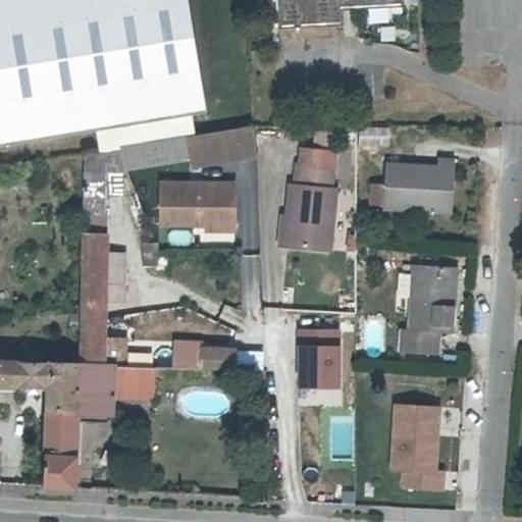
[(145,145),(190,138),(195,138),(198,137),(194,113),(206,111),(188,0),(0,0),(0,144),(141,121),(145,145)]
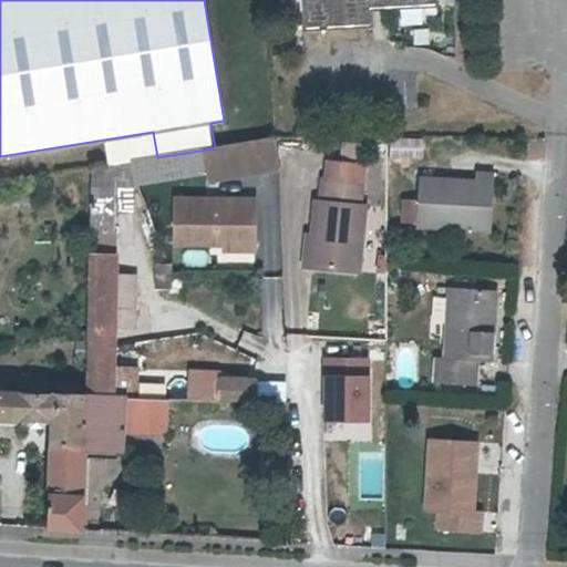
[(301,0),(303,28),(372,23),(371,7),(437,3),(437,0),(301,0)]
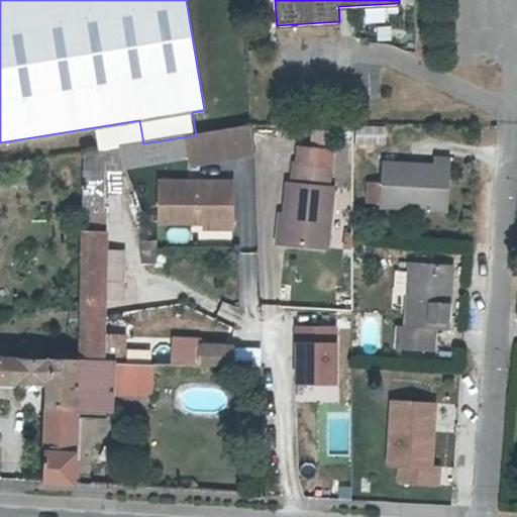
[(352,124),(352,143),(385,143),(385,124),(352,124)]
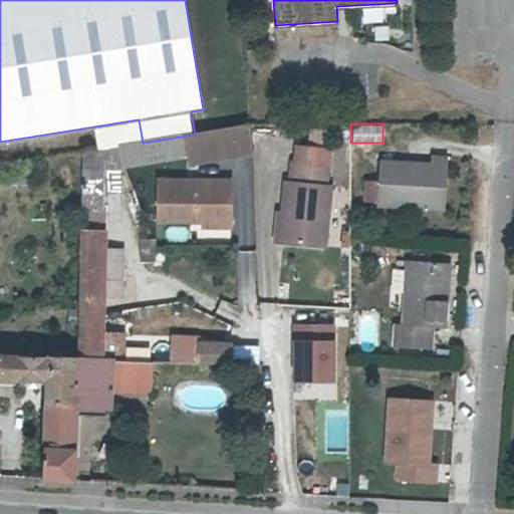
[(143,143),(122,146),(124,167),(187,156),(188,163),(250,153),(249,125),(195,135),(192,136),(187,136),(143,143)]
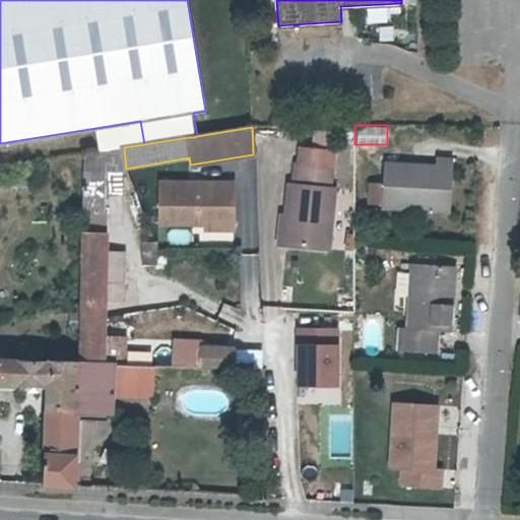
[(312,144),(330,144),(330,128),(312,129),(312,144)]
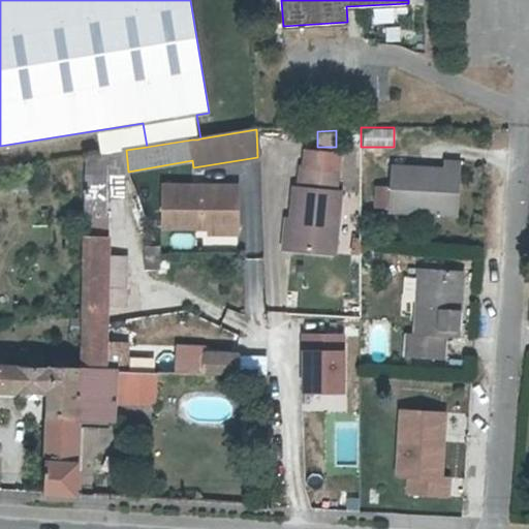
[(109,154),(107,177),(128,175),(127,173),(126,150),(109,154)]
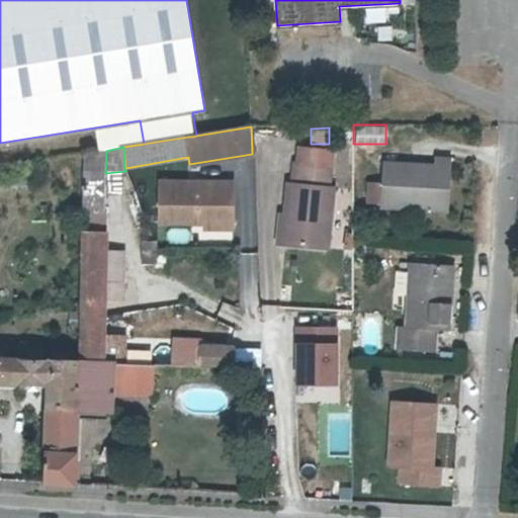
[(286,247),(331,250),(336,191),(332,191),(335,152),(301,150),(300,168),(296,167),(294,188),(290,188),(286,247)]
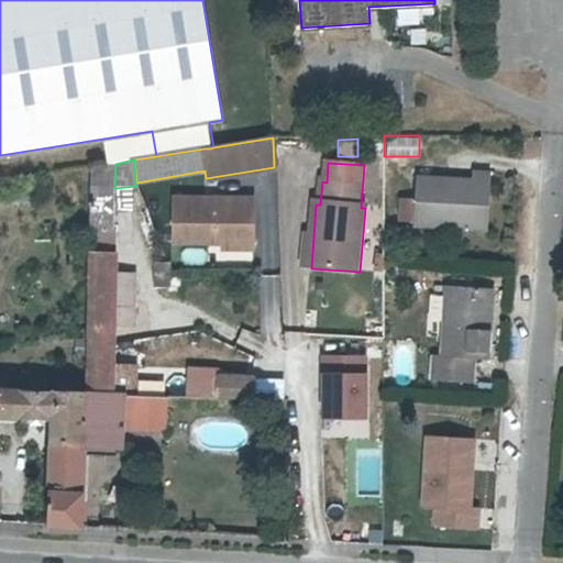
[(92,167),(91,167),(88,326),(88,344),(114,343),(114,326),(134,327),(134,278),(134,258),(113,257),(113,252),(114,202),(114,188),(116,164),(92,167)]
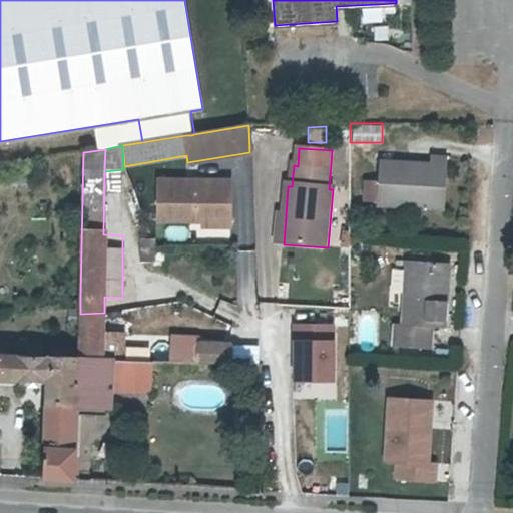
[(380,178),(378,201),(378,204),(445,209),(449,157),(431,156),(431,163),(381,159),(380,178)]
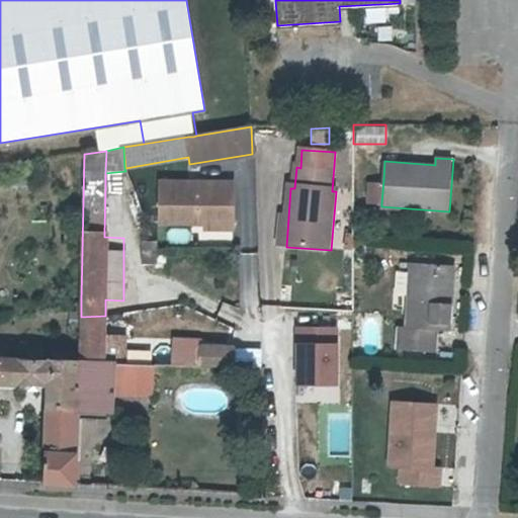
[(381,203),(383,180),(369,178),(367,201),(381,203)]
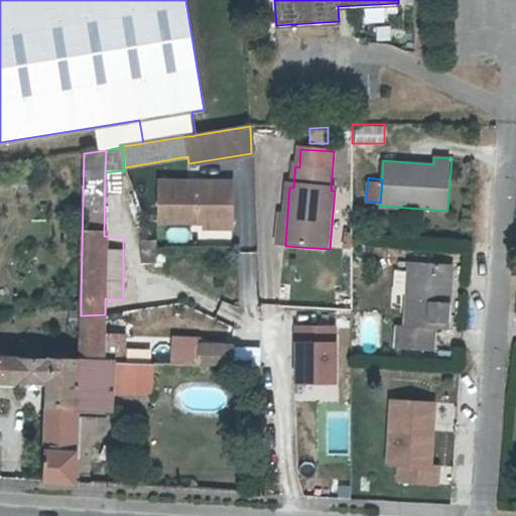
[(157,225),(189,225),(189,220),(202,220),(202,230),(230,230),(229,184),(157,184),(157,225)]
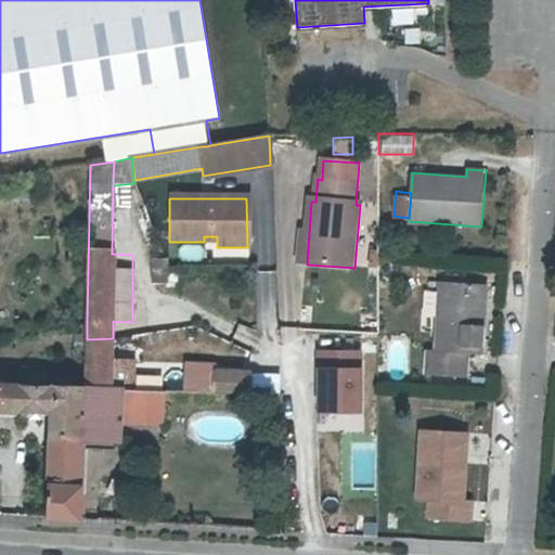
[(306,265),(309,232),(299,231),(296,263),(306,265)]
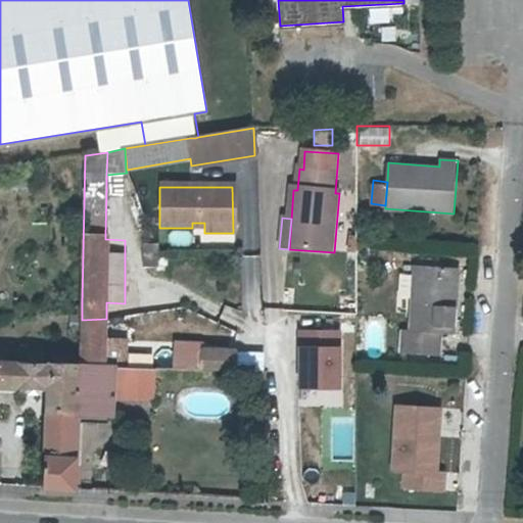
[(158,258),(157,247),(145,248),(146,267),(158,266),(158,258)]
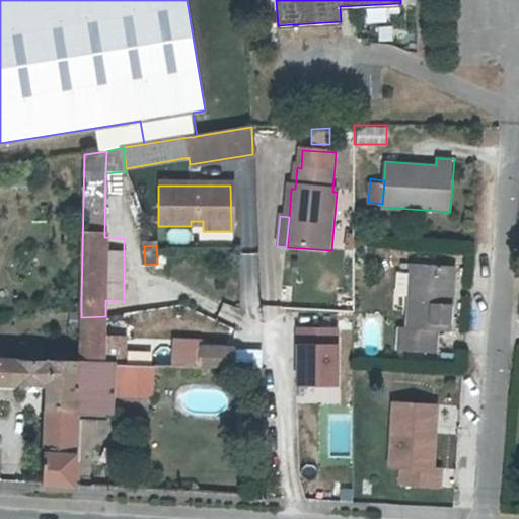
[(446,294),(447,265),(412,263),(408,325),(399,324),(397,347),(436,351),(438,327),(451,329),(454,295),(453,295),(446,294)]
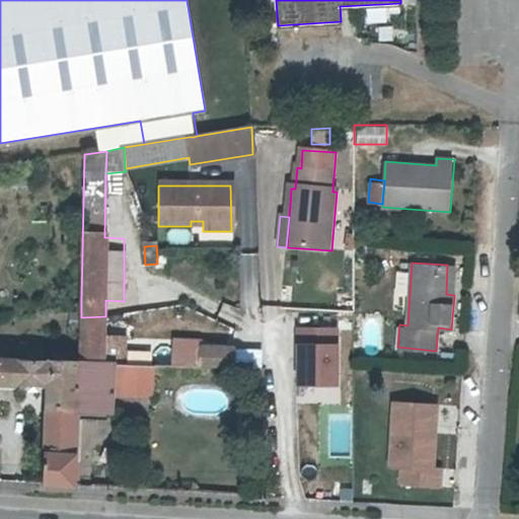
[(446,294),(453,295),(455,266),(447,265),(446,294)]
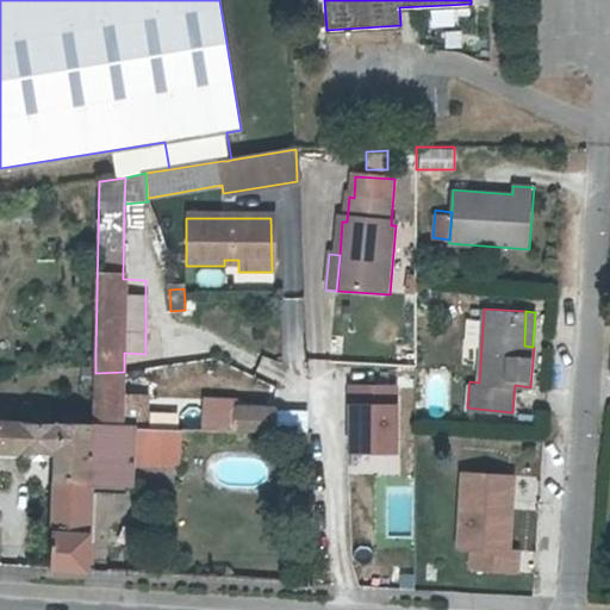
[(95,373),(94,423),(94,429),(123,430),(123,408),(123,400),(124,372),(95,373)]
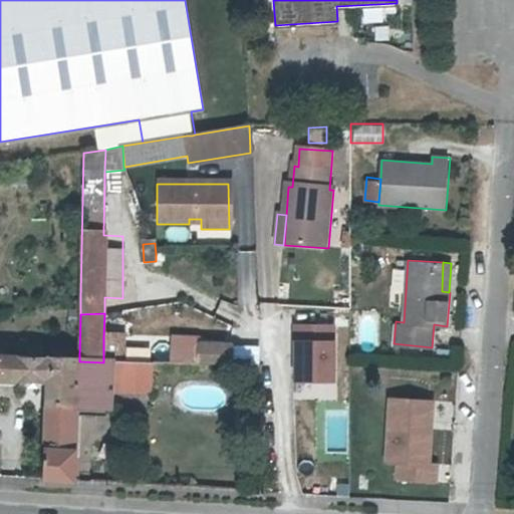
[(310,380),(310,397),(334,396),(331,320),(287,322),(290,381),(310,380)]
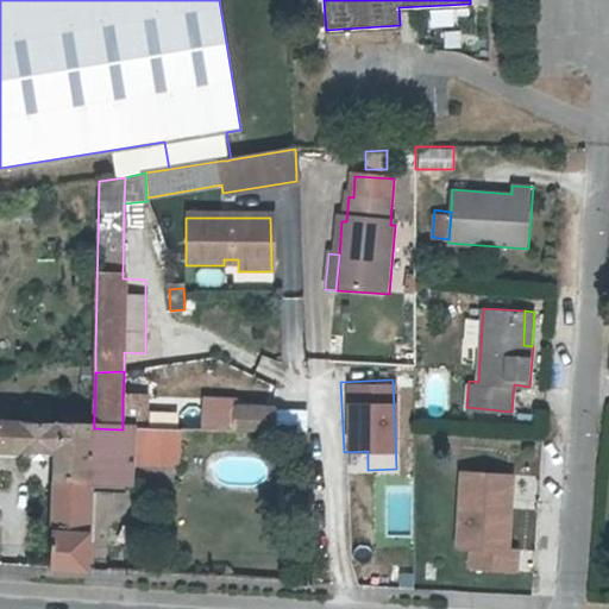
[(146,400),(123,400),(123,407),(123,429),(131,429),(145,431),(146,400)]
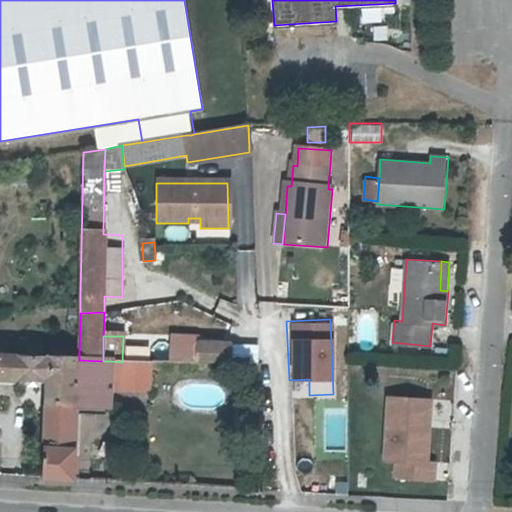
[(174,338),(173,363),(198,364),(199,346),(199,339),(174,338)]
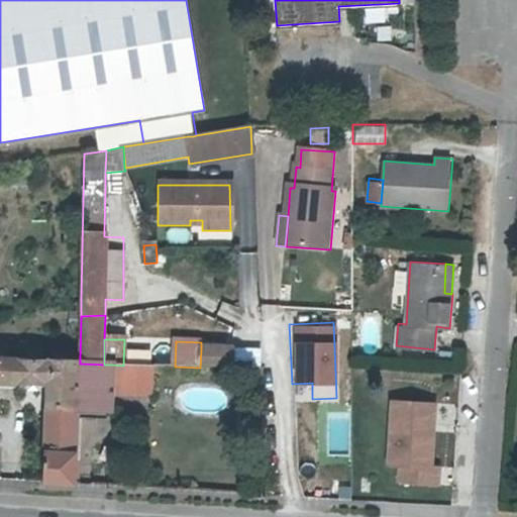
[(19,355),(0,354),(0,357),(0,381),(50,385),(49,405),(79,406),(80,364),(80,358),(46,356),(46,347),(20,344),(19,355)]
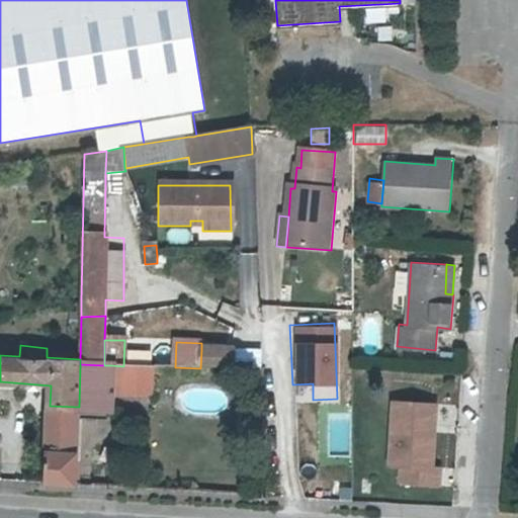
[(201,350),(200,368),(235,369),(235,350),(201,350)]
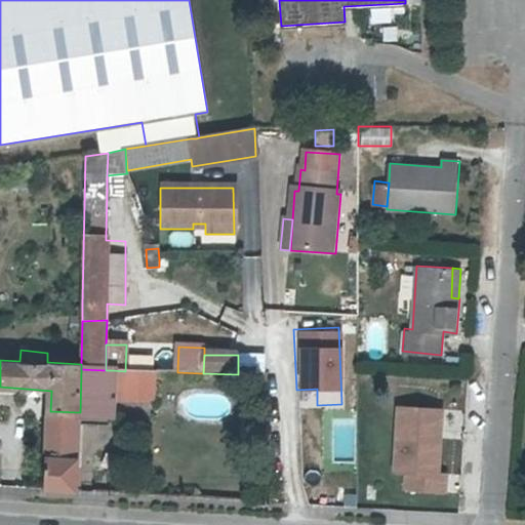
[(113,370),(106,370),(81,369),(80,412),(79,427),(111,428),(112,402),(113,370)]
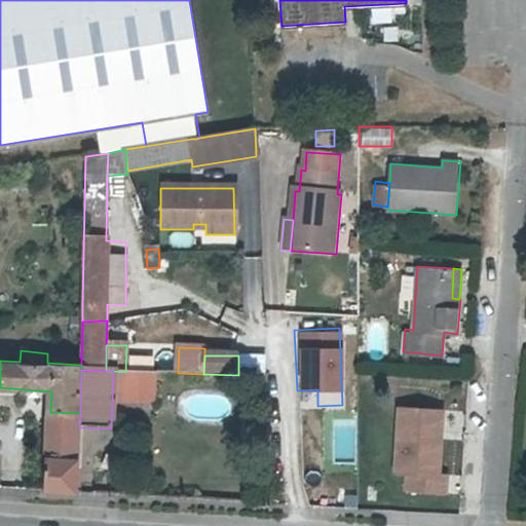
[(125,372),(113,371),(112,403),(154,404),(155,373),(125,372)]
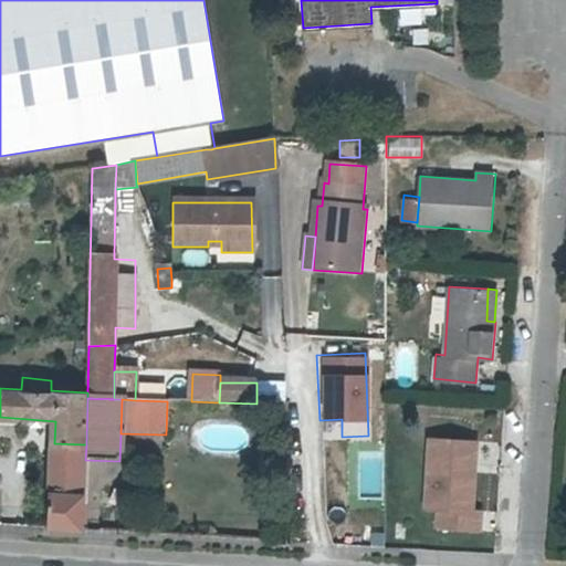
[(473,511),(475,472),(469,472),(469,441),(432,438),(428,510),(446,511),(444,531),(479,533),(481,511),(473,511)]
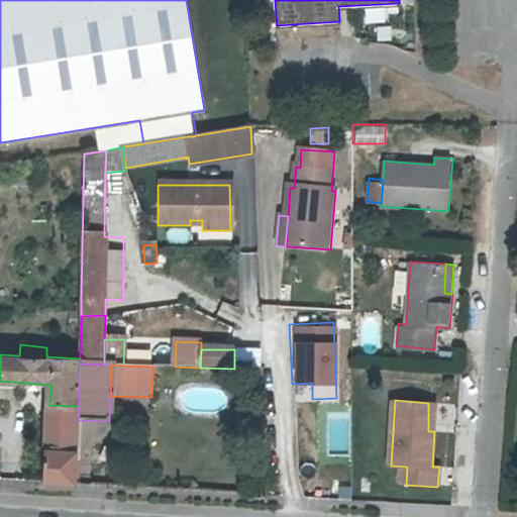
[(428,431),(434,431),(436,403),(428,403),(428,431)]
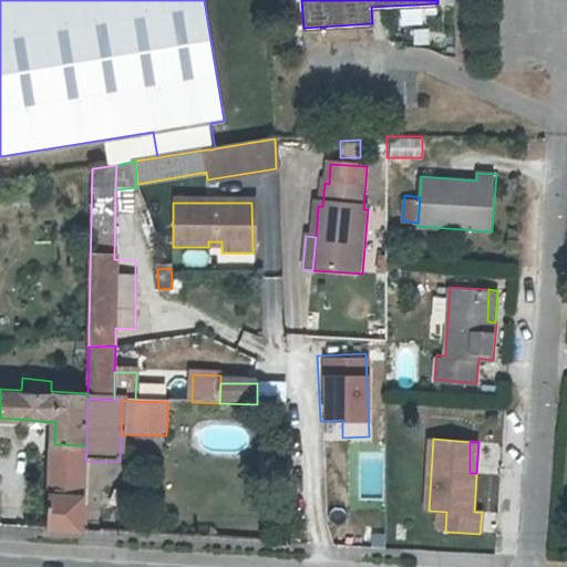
[(54,444),(51,527),(84,529),(85,461),(86,445),(54,444)]
